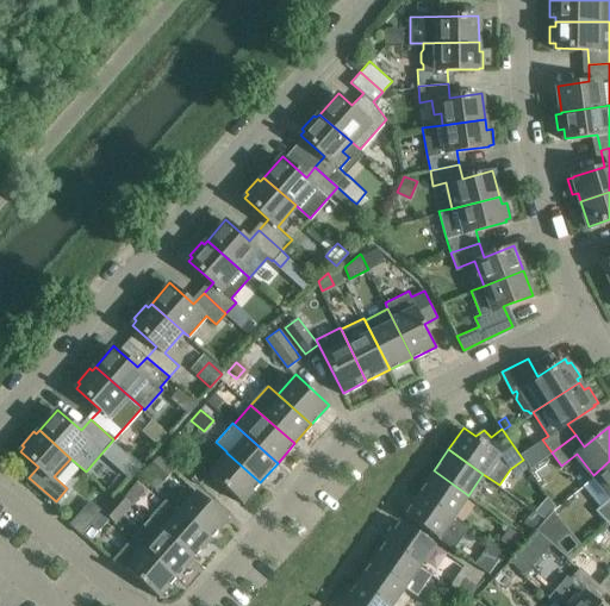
[(260,482),(226,453),(209,472),(243,501),(260,482)]
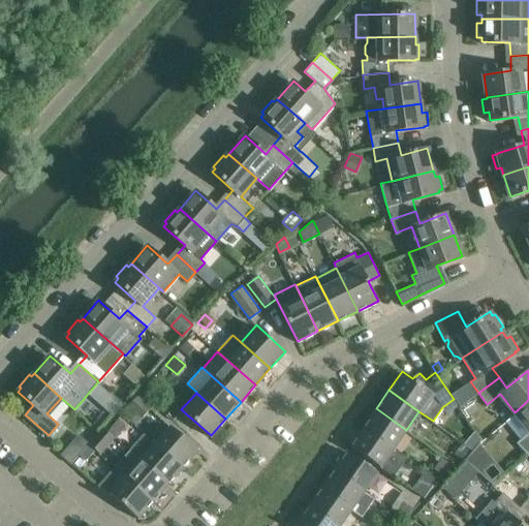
[(150,407),(137,395),(129,404),(142,416),(150,407)]
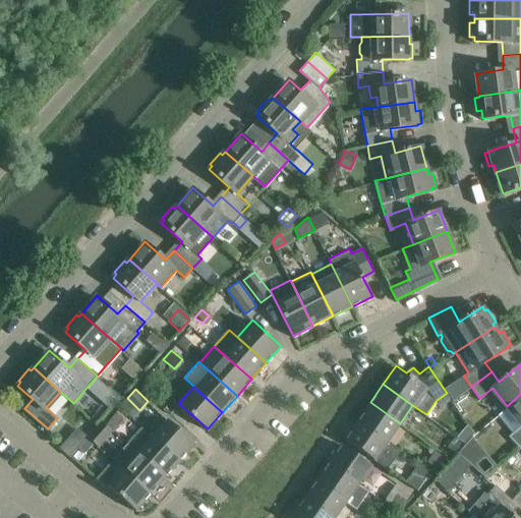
[(520,394),(507,406),(498,414),(513,433),(509,435),(518,445),(520,442),(520,394)]
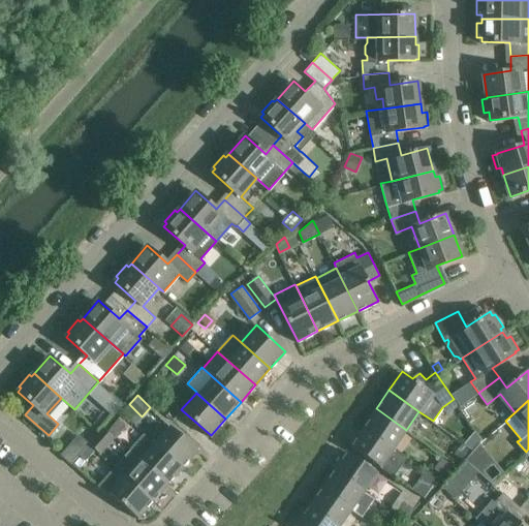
[(166,413),(173,419),(181,409),(175,404),(166,413)]
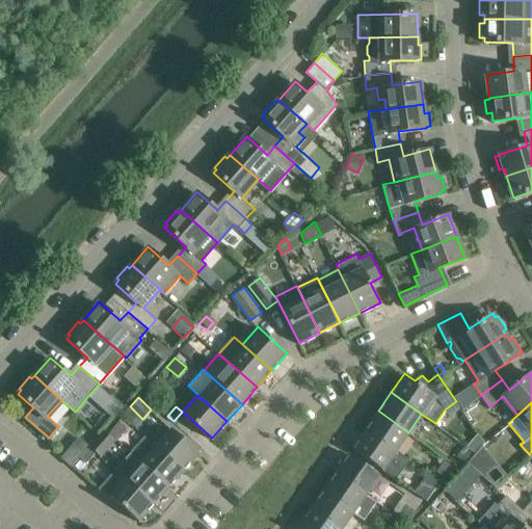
[(396,450),(408,432),(378,411),(366,429),(396,450)]
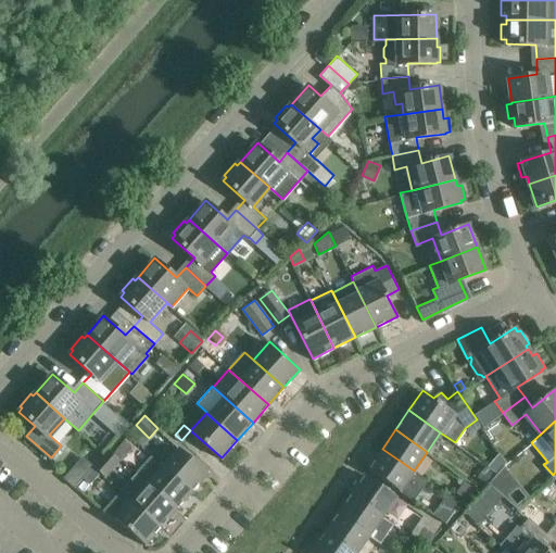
[(179,447),(163,465),(192,491),(209,473),(179,447)]
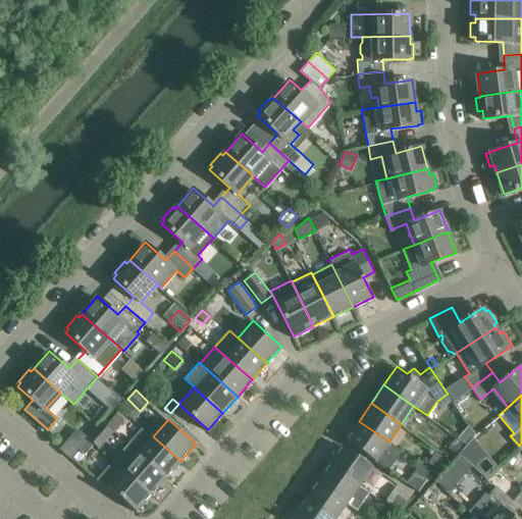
[(87,436),(94,443),(98,447),(112,431),(101,421),(87,436)]
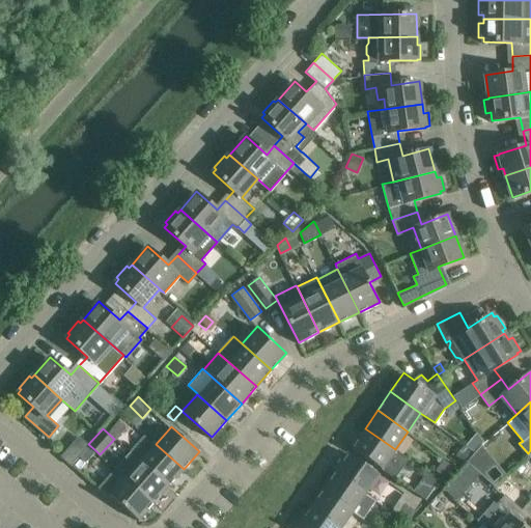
[(352,447),(393,476),(407,457),(395,449),(365,428),(352,447)]
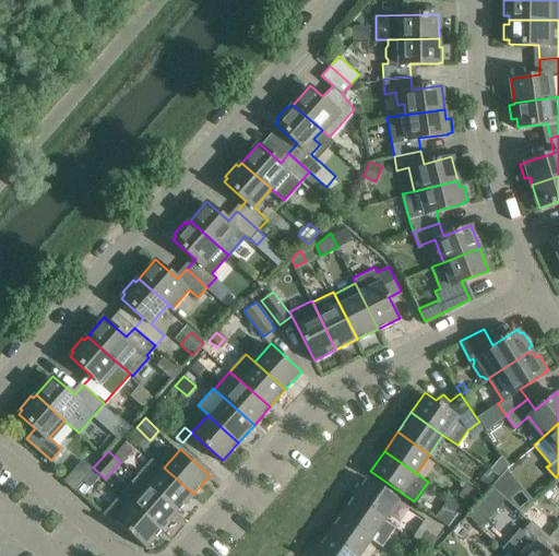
[(164,468),(153,458),(138,475),(177,511),(193,494),(164,468)]
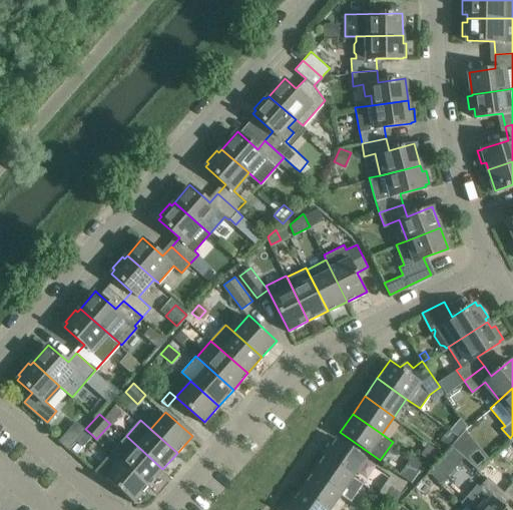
[(76,421),(59,440),(69,448),(76,439),(85,429),(76,421)]
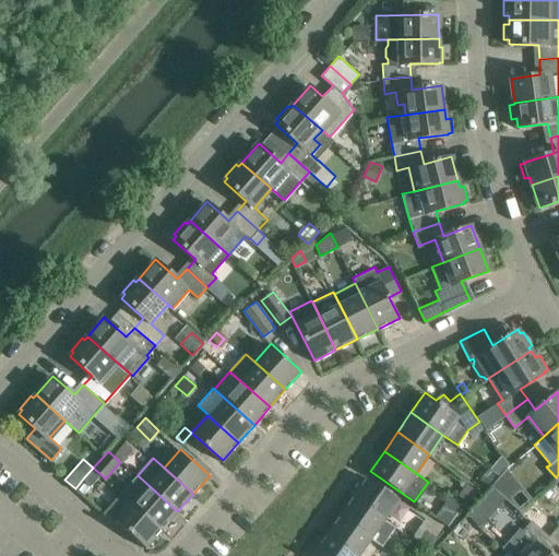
[(91,485),(100,474),(93,468),(83,478),(91,485)]
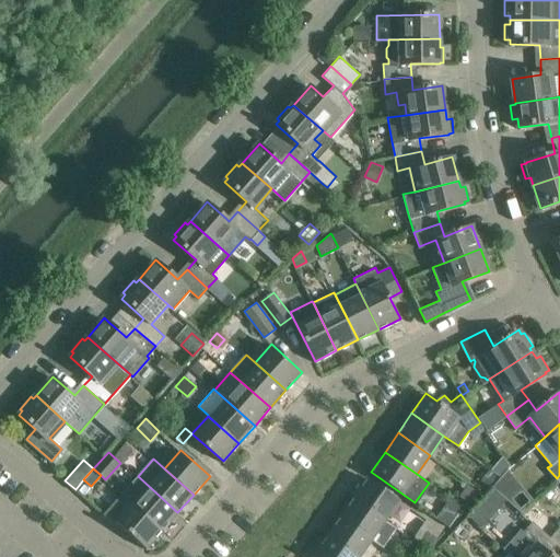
[(490,468),(481,479),(488,486),(498,475),(490,468)]
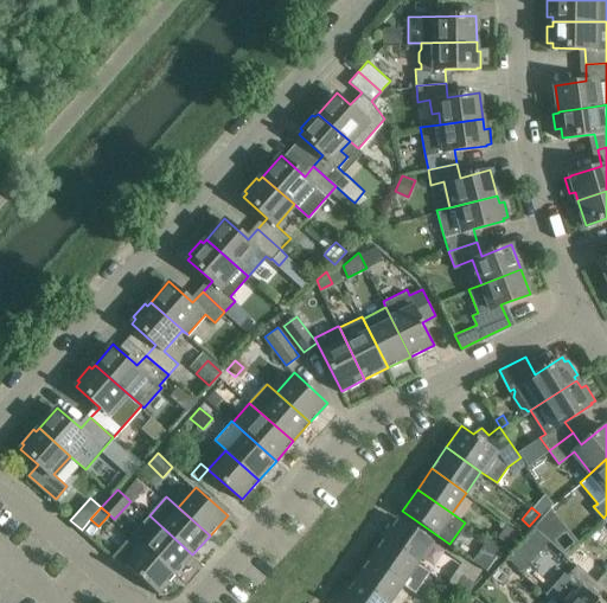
[(149,515),(133,536),(176,573),(192,555),(149,515)]
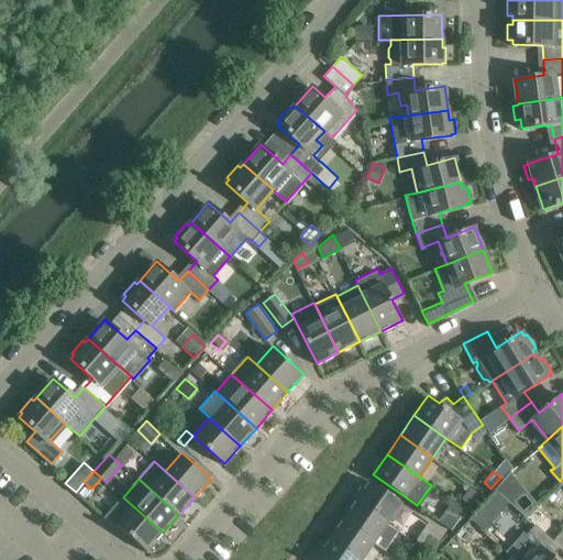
[(523,511),(536,498),(517,479),(505,491),(523,511)]
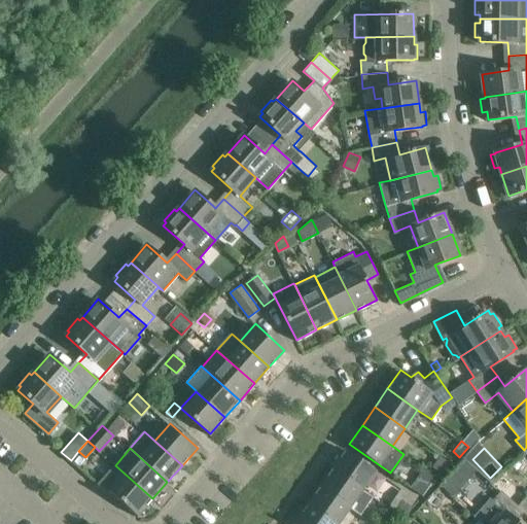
[(346,449),(332,467),(362,488),(376,469),(346,449)]
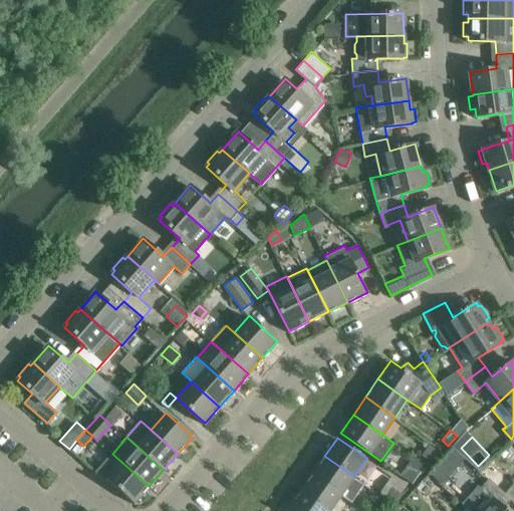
[(429,443),(422,454),(429,459),(437,448),(429,443)]
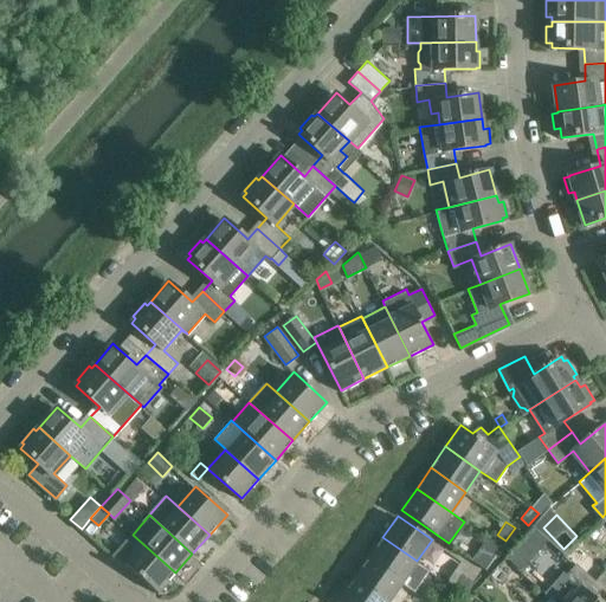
[(175,573),(133,535),(113,556),(123,565),(126,563),(158,591),(175,573)]
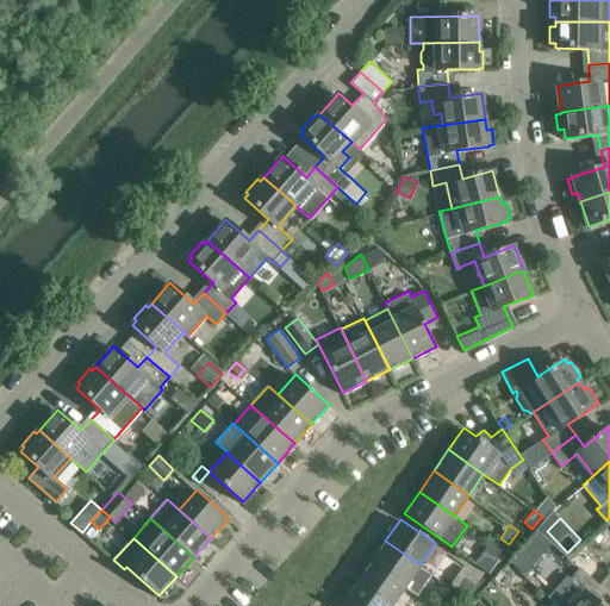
[(371,562),(405,586),(417,594),(431,573),(419,564),(385,541),(371,562)]
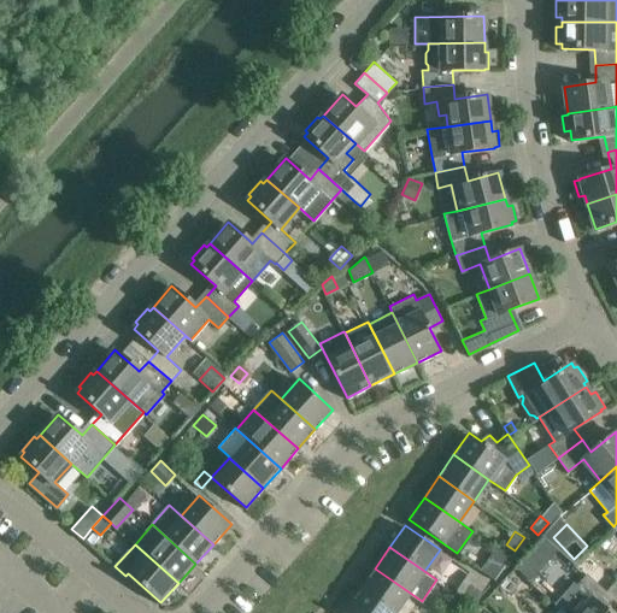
[(510,556),(495,547),(491,553),(505,563),(510,556)]
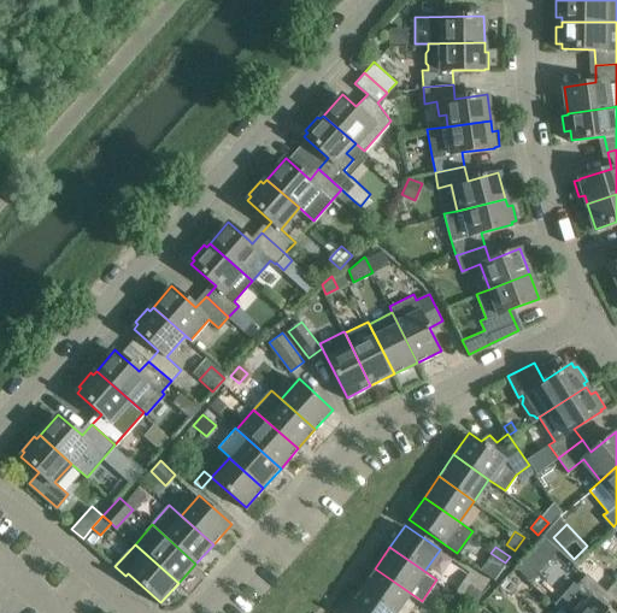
[(375,569),(359,590),(393,612),(395,612),(410,593),(375,569)]
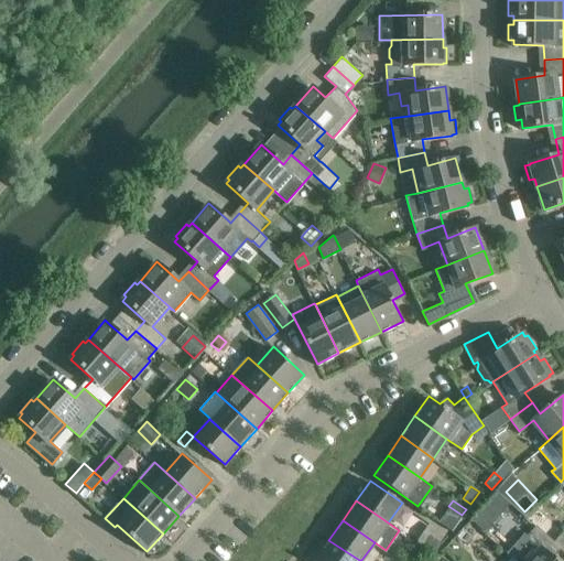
[(429,522),(415,541),(432,552),(445,533),(429,522)]
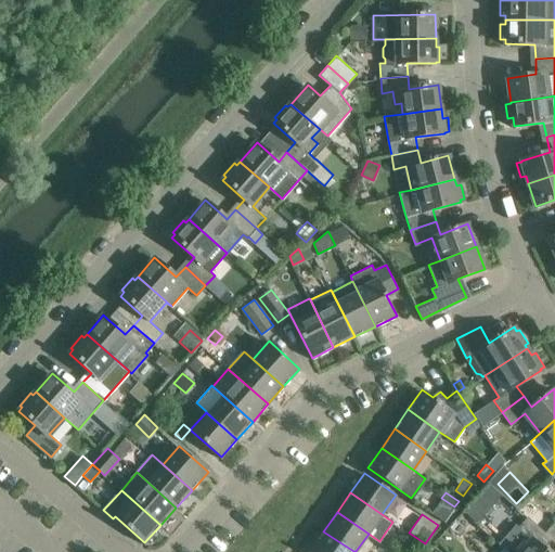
[(515,524),(499,542),(503,547),(506,549),(508,551),(547,551),(543,549),(539,544),(547,535),(545,533),(528,516),(518,527),(515,524)]
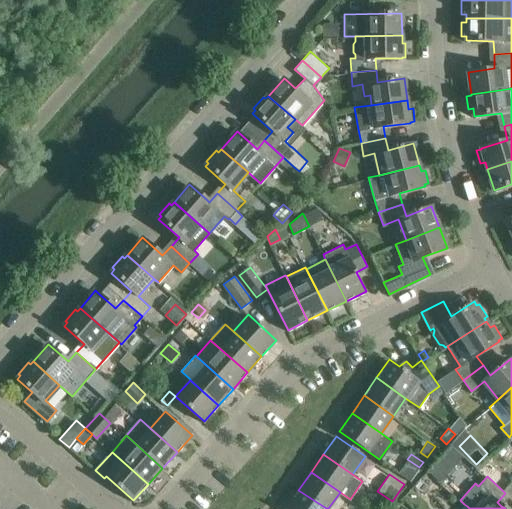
[(503,491),(505,493),(511,499),(511,482),(503,491)]
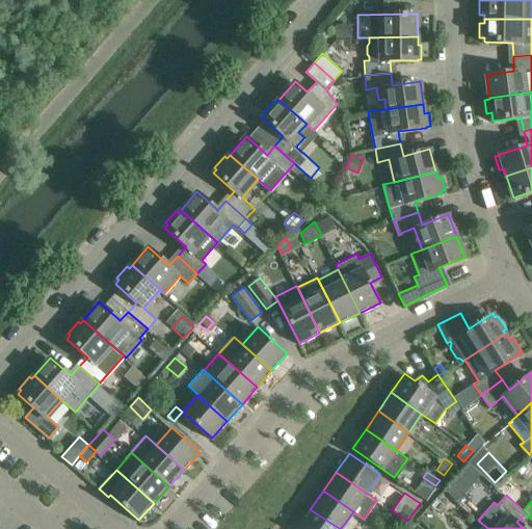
[(298,528),(339,528),(310,509),(297,528),(298,528)]
